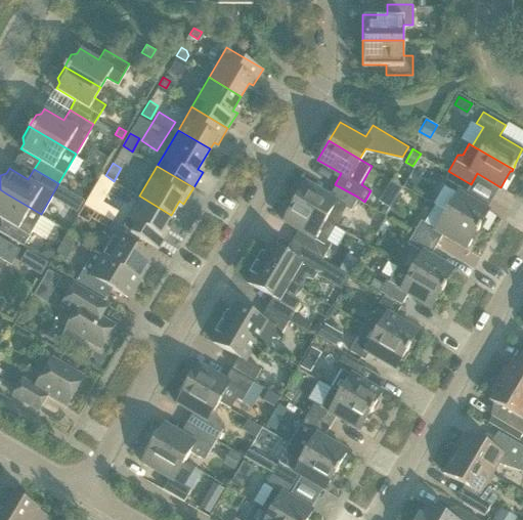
[(465,195),(471,184),(448,171),(441,182),(456,191),(446,209),(478,228),(480,225),(479,224),(488,208),(465,195)]
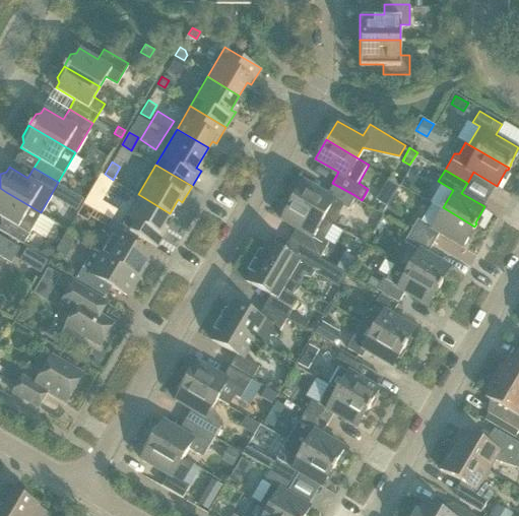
[(326,193),(324,192),(303,180),(292,198),(332,222),(343,204),(347,207),(354,195),(332,183),(326,193)]
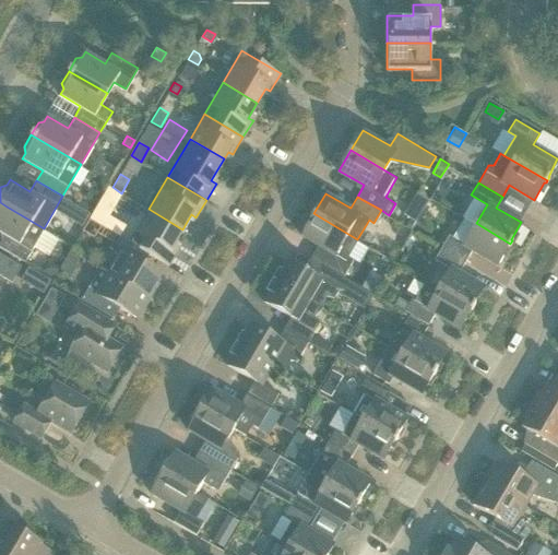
[(410,200),(402,213),(415,221),(423,208),(410,200)]
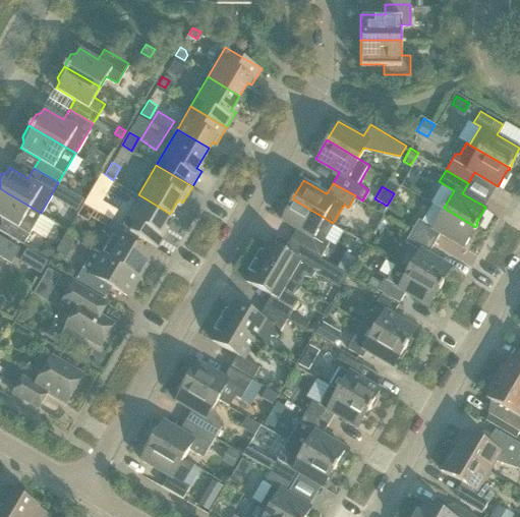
[(41,213),(6,192),(0,188),(0,216),(4,218),(0,225),(0,229),(22,242),(41,213)]
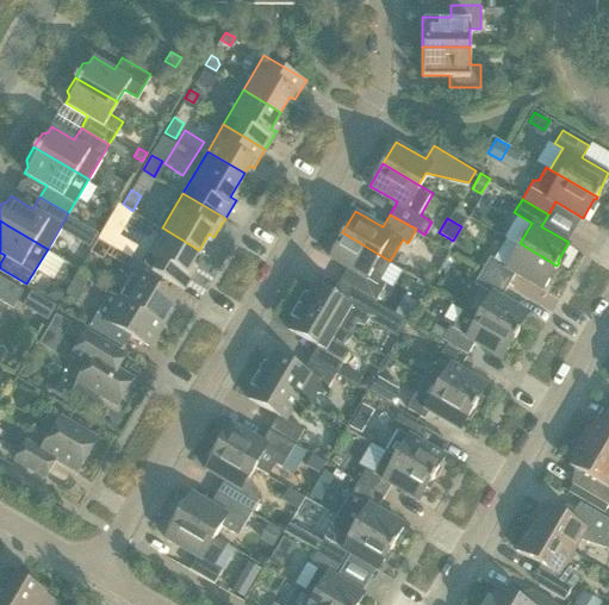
[(82,222),(74,236),(89,244),(98,231),(82,222)]
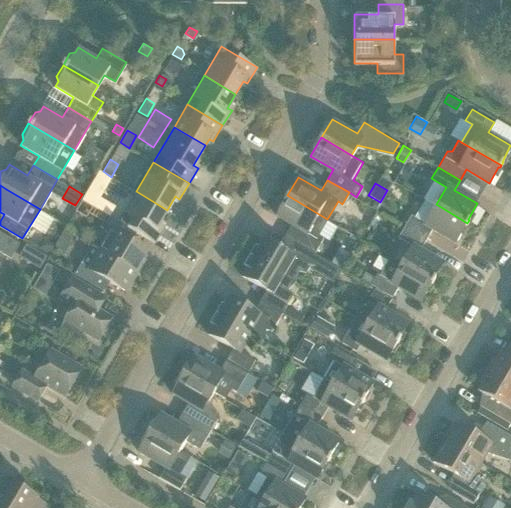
[(136,191),(119,220),(133,229),(154,241),(164,225),(159,223),(167,210),(136,191)]
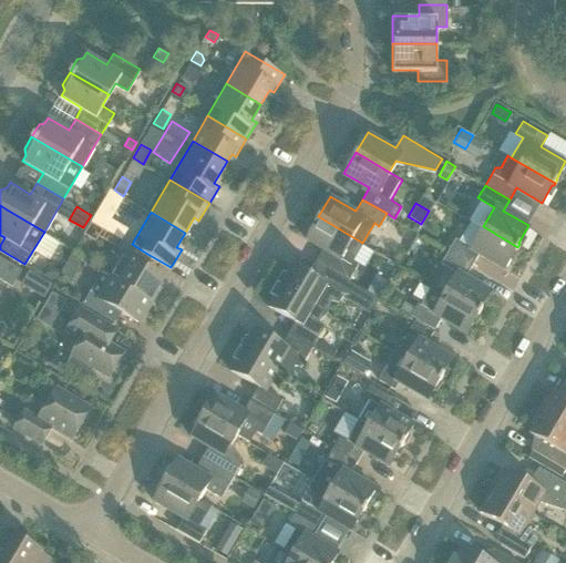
[(318,217),(306,237),(322,247),(335,254),(327,266),(349,279),(359,262),(353,258),(362,243),(318,216),(318,217)]
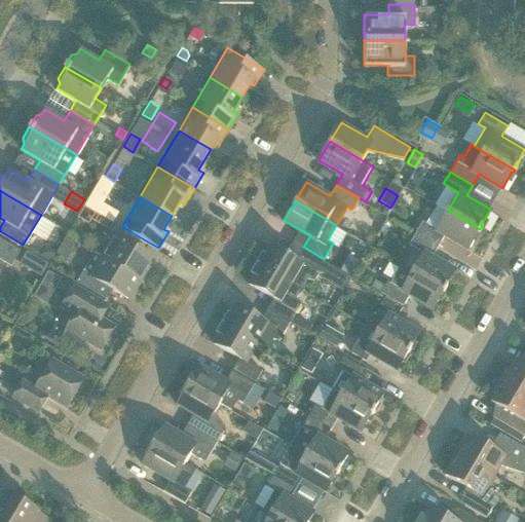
[(479,231),(480,229),(448,210),(437,228),(422,219),(415,231),(438,245),(444,233),(467,248),(477,231),(479,231)]
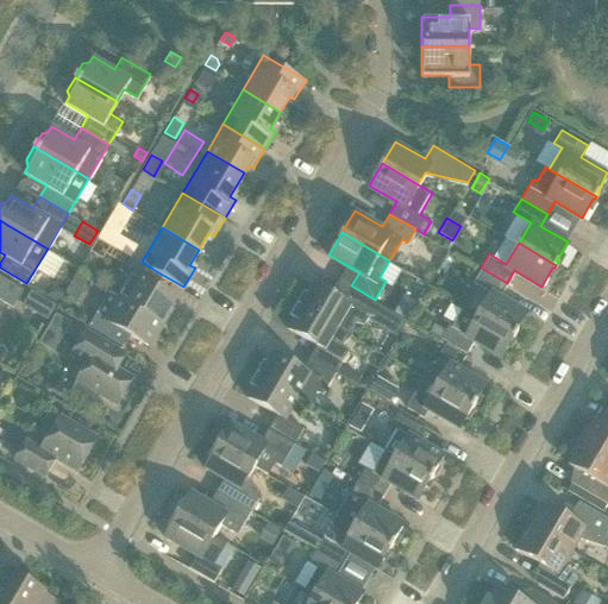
[(127,276),(117,294),(163,321),(171,308),(169,307),(175,297),(151,283),(158,272),(142,262),(131,256),(119,265),(127,276)]
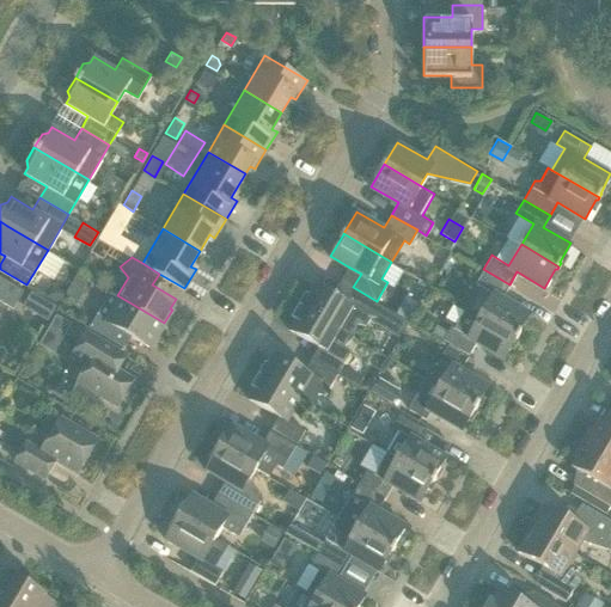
[(502,296),(509,284),(483,269),(476,282),(493,293),(481,313),(518,336),(520,332),(519,331),(530,312),(502,296)]
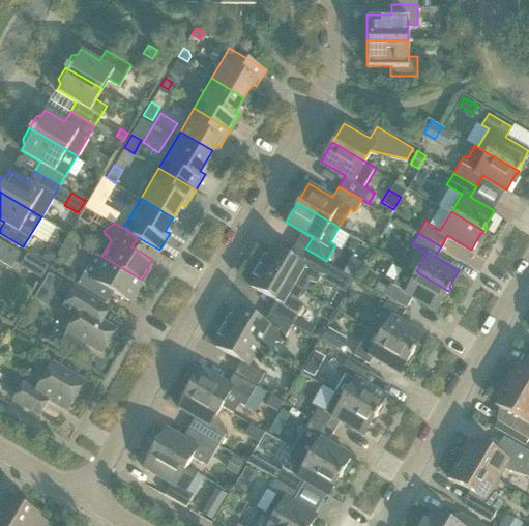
[(77,241),(67,235),(61,245),(67,249),(74,247),(77,241)]
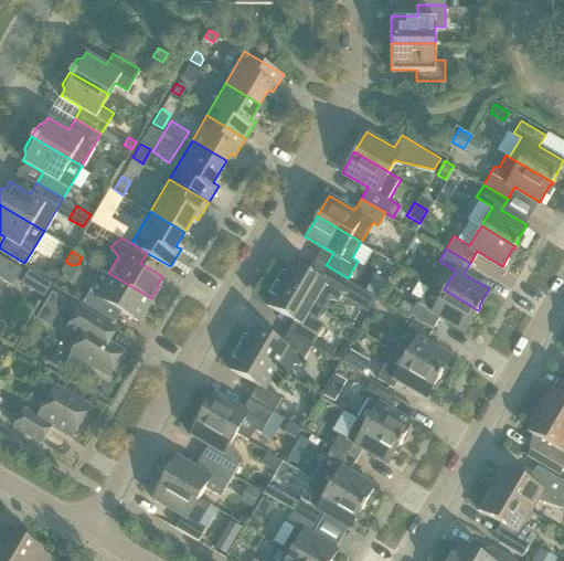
[(20,267),(0,255),(0,275),(11,283),(20,267)]
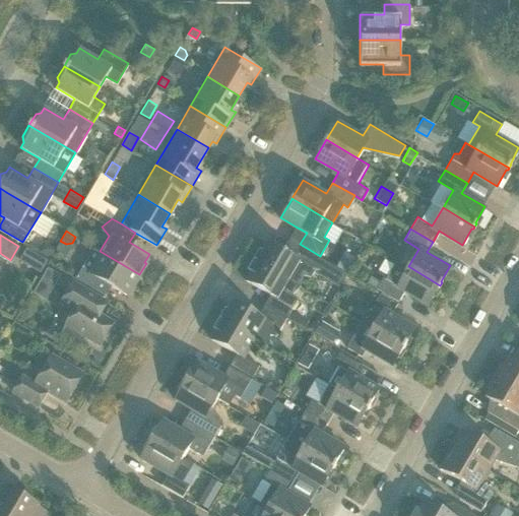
[(40,252),(50,258),(56,247),(46,241),(40,252)]
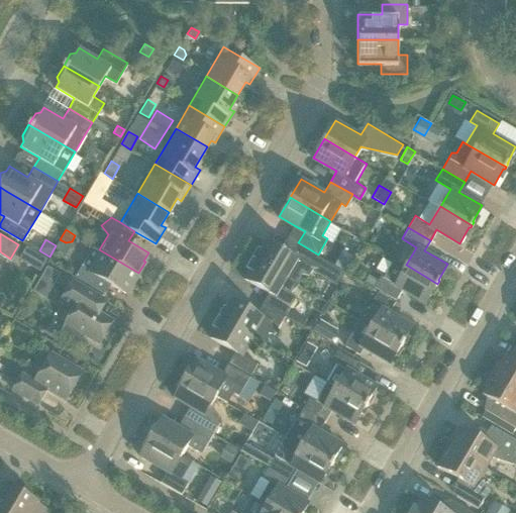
[(266,239),(254,258),(299,284),(301,273),(308,275),(312,268),(319,257),(319,255),(318,254),(298,242),(291,253),(281,247),(266,239)]
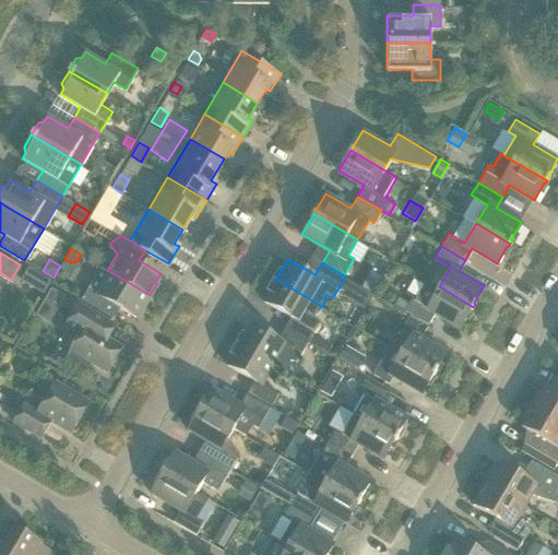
[(28,266),(21,279),(32,285),(39,272),(28,266)]
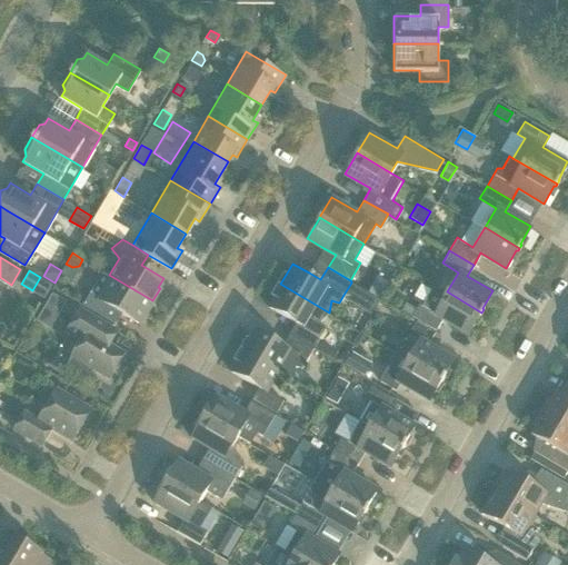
[(152,300),(109,275),(101,270),(81,303),(111,320),(117,309),(140,323),(152,300)]
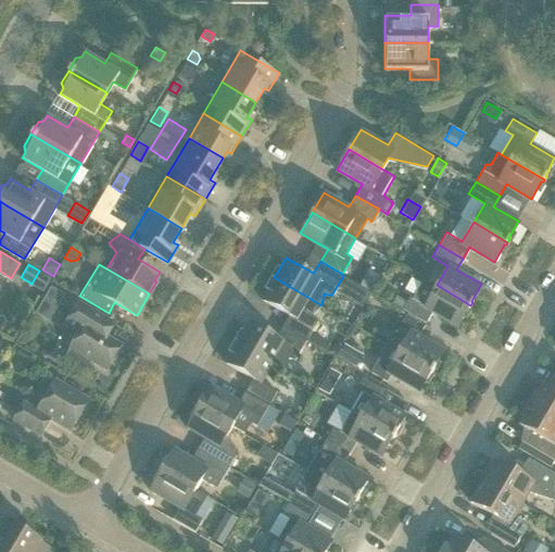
[(380,274),(368,267),(358,284),(370,290),(380,274)]
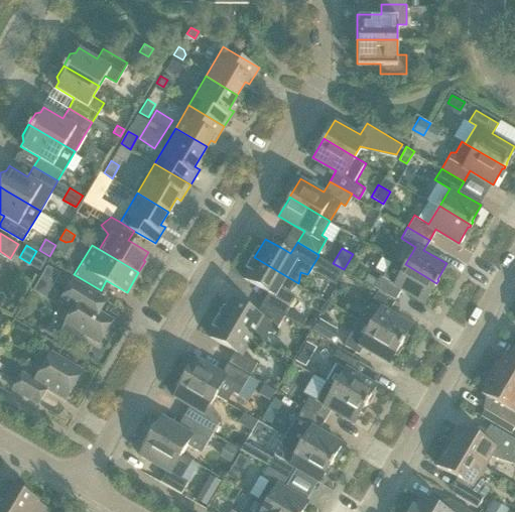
[(298,283),(254,257),(243,276),(268,290),(262,301),(284,314),(295,295),(290,290),(298,283)]
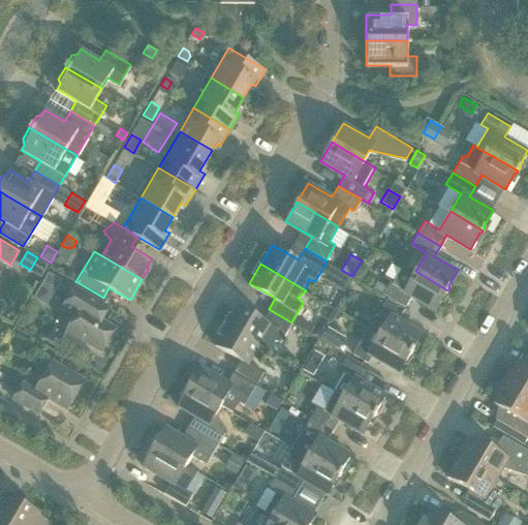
[(415,271),(414,272),(401,264),(392,281),(390,280),(386,285),(382,292),(405,306),(411,295),(435,309),(444,292),(446,292),(447,290),(415,271)]
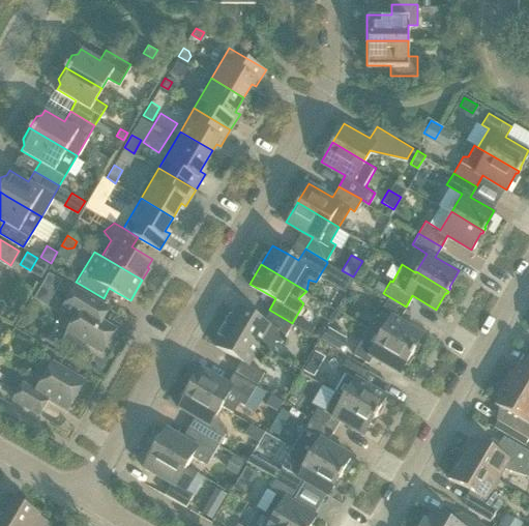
[(339,269),(330,283),(345,291),(353,278),(339,269)]
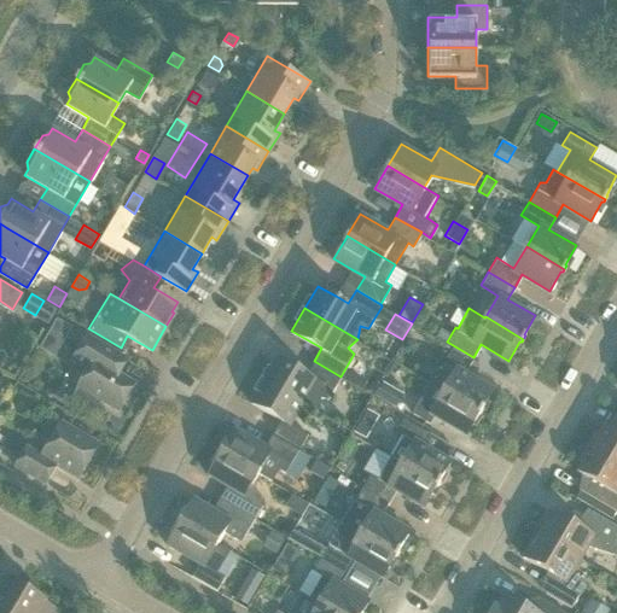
[(69,323),(54,315),(45,333),(58,340),(69,323)]
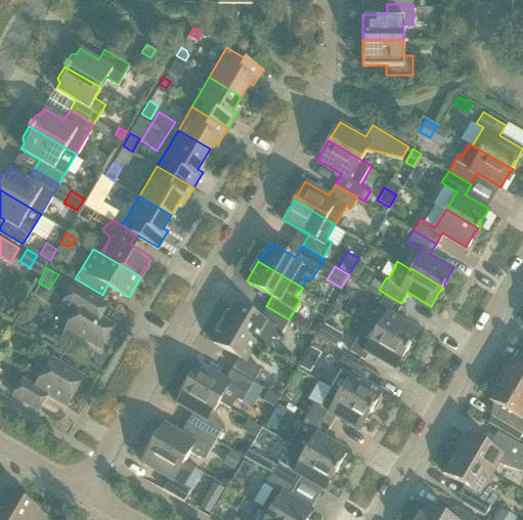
[(377,278),(373,286),(379,290),(383,283),(377,278)]
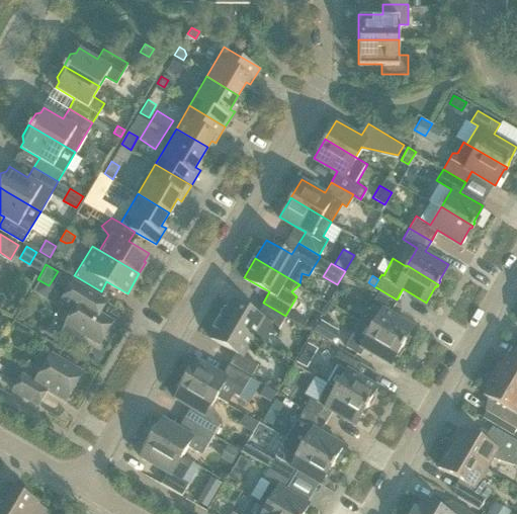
[(72,280),(59,304),(73,312),(60,334),(77,344),(83,334),(98,343),(112,319),(100,312),(107,301),(95,293),(79,283),(72,280)]
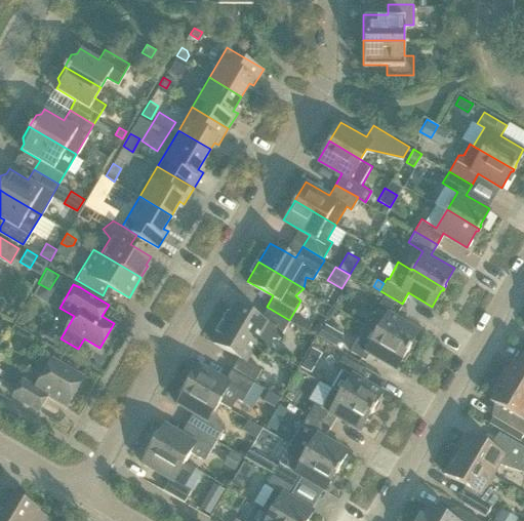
[(378,302),(389,308),(393,301),(383,294),(378,302)]
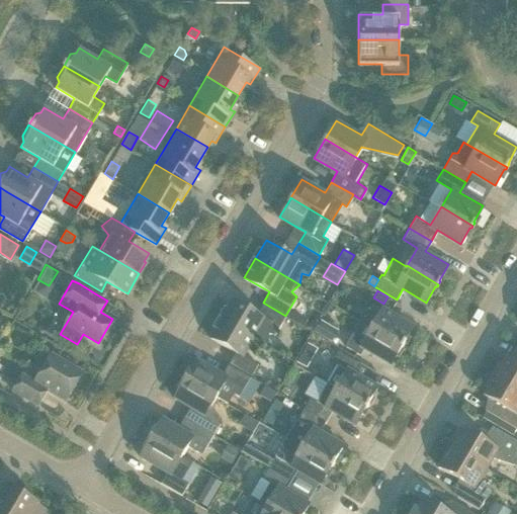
[(285,316),(263,303),(257,313),(232,297),(221,317),(253,336),(265,343),(269,333),(274,334),(285,316)]
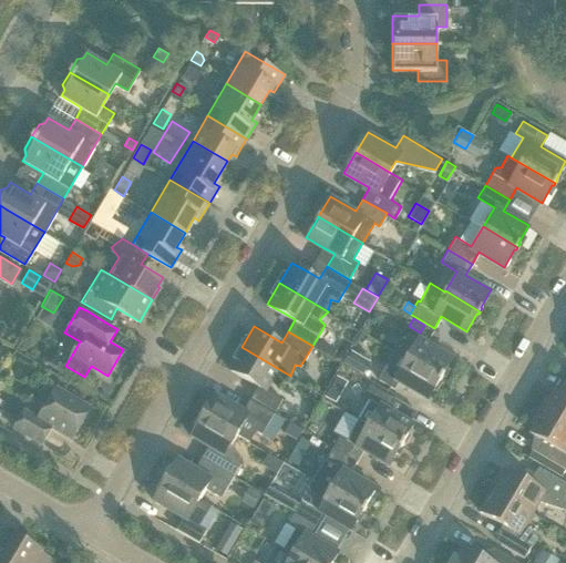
[(407,357),(441,378),(443,375),(441,374),(452,356),(418,337),(407,357)]
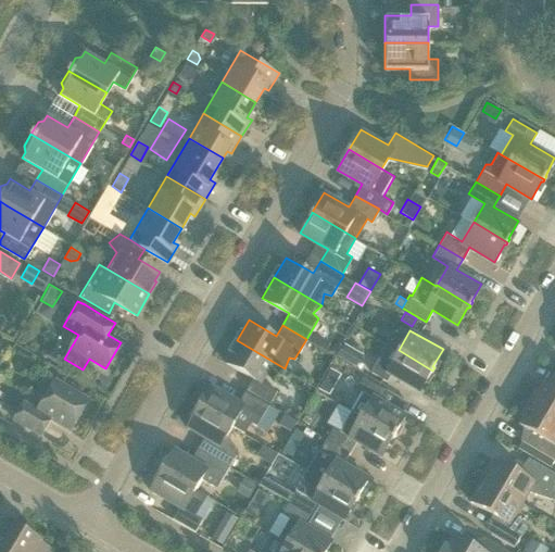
[(261,380),(272,361),(237,340),(225,361),(252,376),(246,388),(269,402),(277,389),(261,380)]
